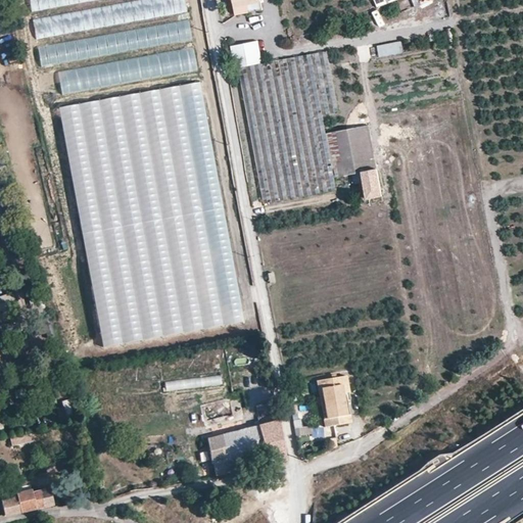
[(29,0),(32,11),(90,0),(29,0)]
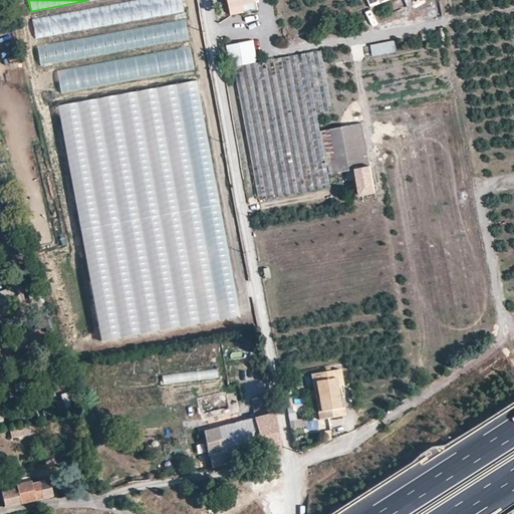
[(181,0),(134,0),(32,18),(35,37),(183,10),(181,0)]
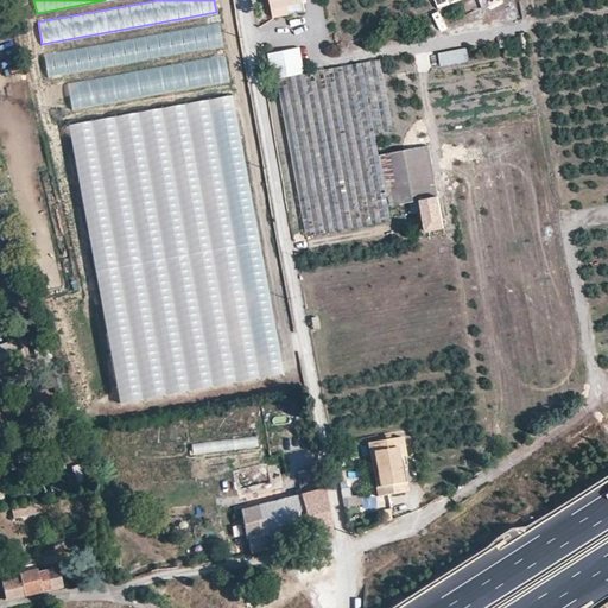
[(301,0),(271,0),(274,17),(304,11),(301,0)]
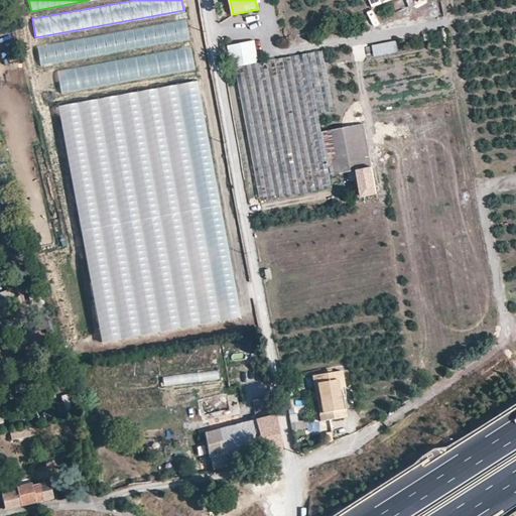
[(186,18),(37,44),(40,65),(190,38),(186,18)]
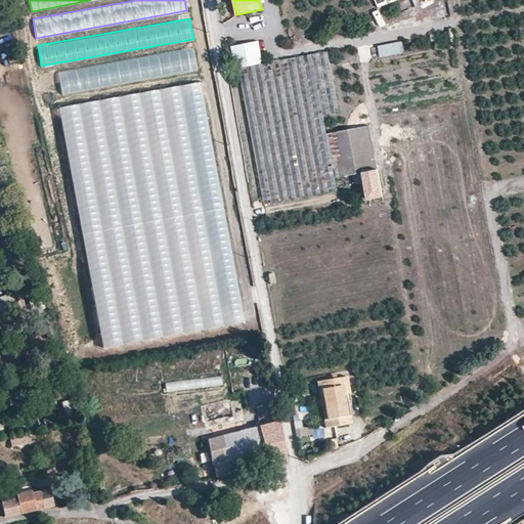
[(258,41),(230,46),(234,68),(262,62),(258,41)]
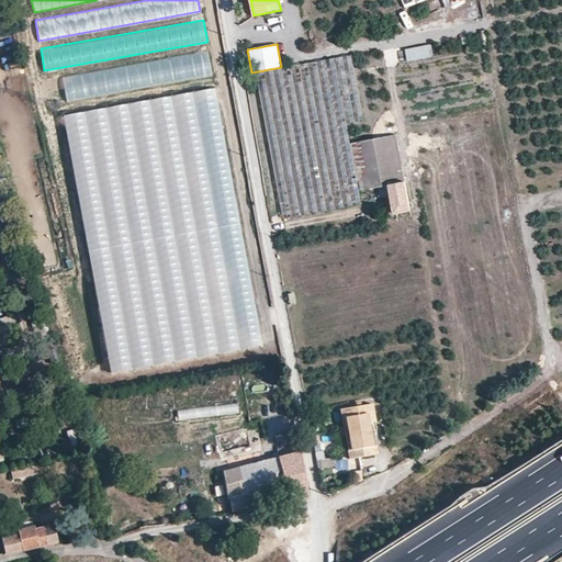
[(405,48),(407,62),(433,57),(430,44),(405,48)]
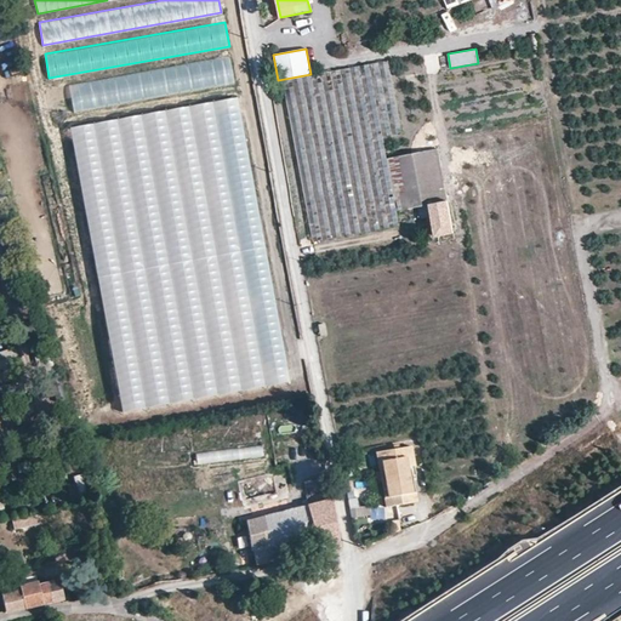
[(229,56),(69,87),(73,110),(233,79),(229,56)]
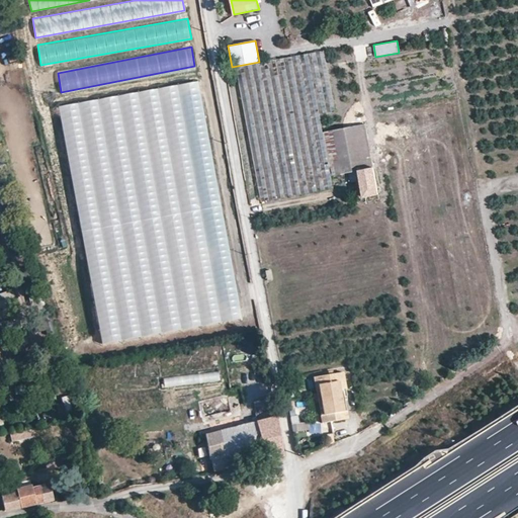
[(323,50),(283,58),(236,66),(261,201),(333,188),(331,175),(323,132),(319,113),(335,110),(323,50)]
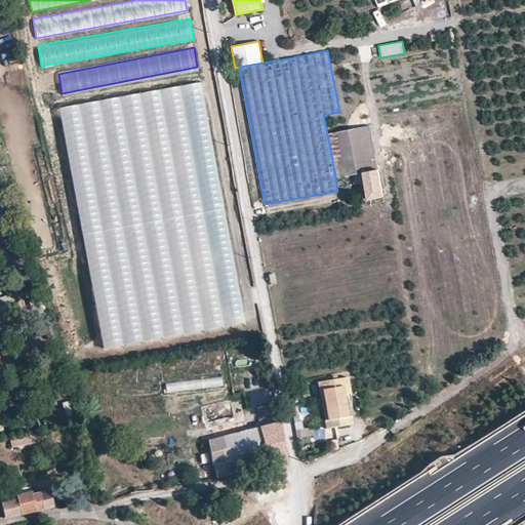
[(247,327),(202,83),(57,110),(103,354),(247,327)]
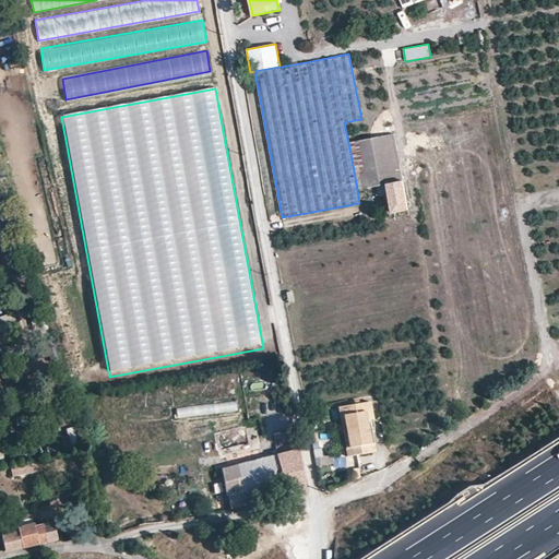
[(387,183),(403,180),(393,134),(348,142),(357,189),(387,183)]
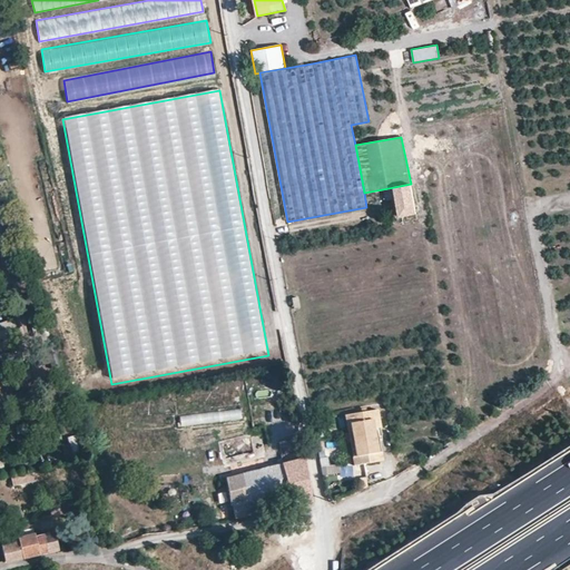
[(411,184),(394,187),(394,192),(390,192),(391,199),(396,198),(400,215),(400,216),(415,213),(411,184)]
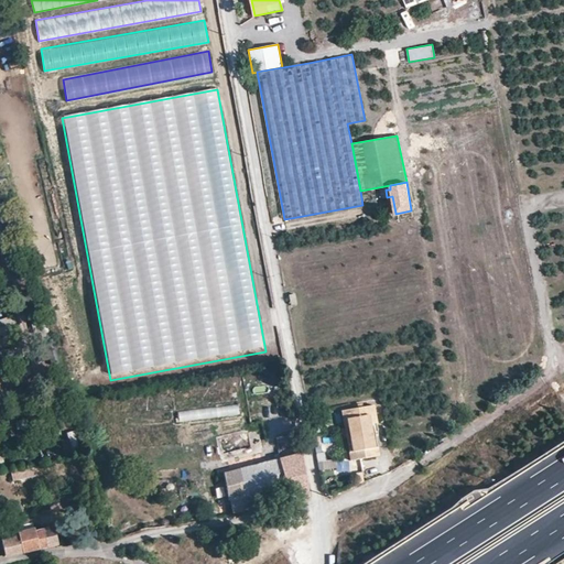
[(377,427),(372,405),(340,412),(343,419),(347,419),(349,429),(351,427),(356,449),(373,446),(370,429),(373,429),(377,427)]
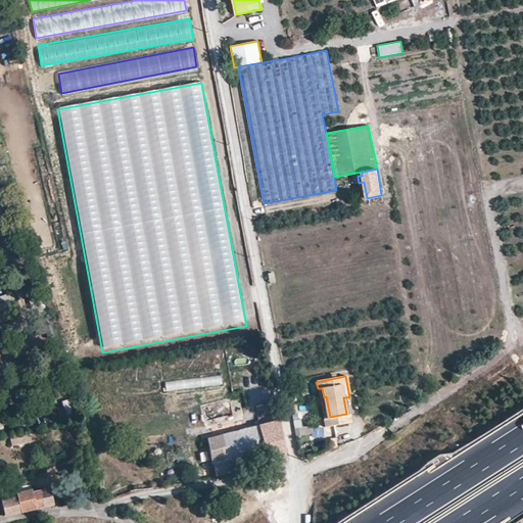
[(322,388),(318,388),(323,419),(330,417),(326,396),(324,397),(322,388)]
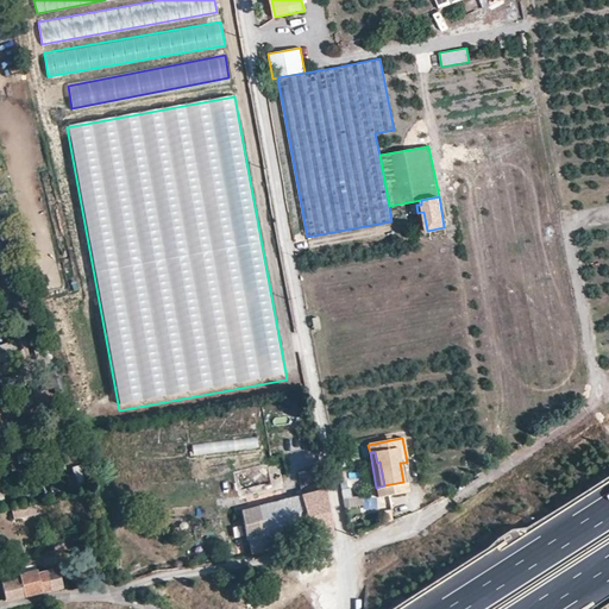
[(308,526),(313,541),(333,537),(325,490),(242,512),(246,541),(248,541),(251,553),(277,548),(274,534),(308,526)]
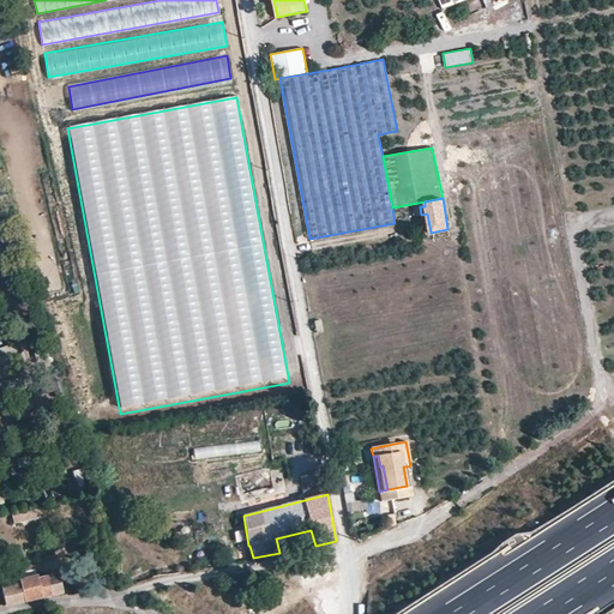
[(362,500),(347,503),(349,512),(365,510),(362,500)]
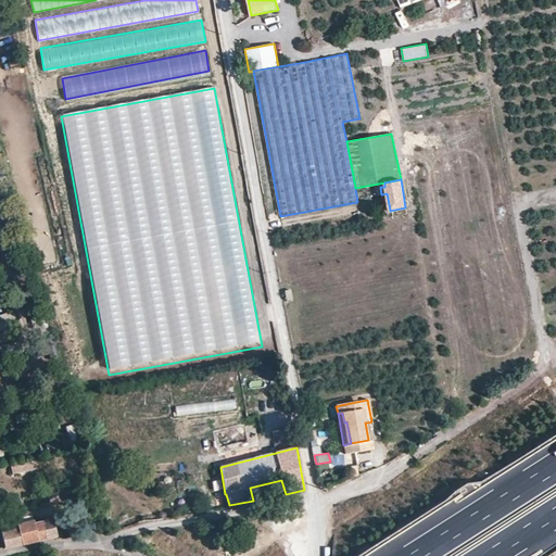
[(12,474),(38,470),(37,460),(11,463),(12,474)]
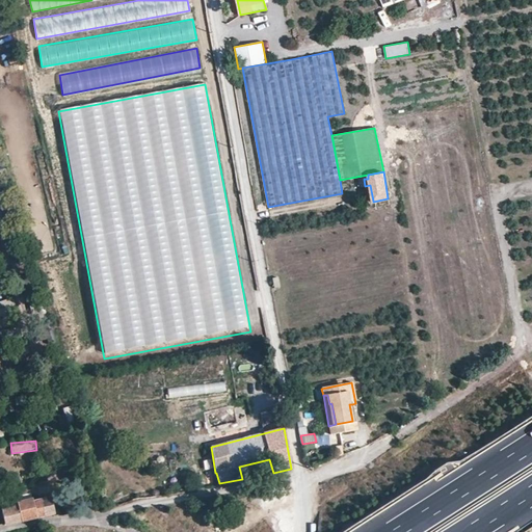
[(31,499),(17,502),(19,506),(2,510),(6,525),(52,513),(48,498),(32,502),(31,499)]
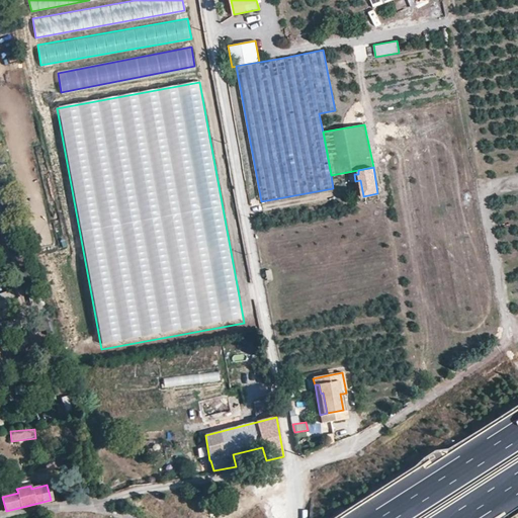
All buildings are outlined.
